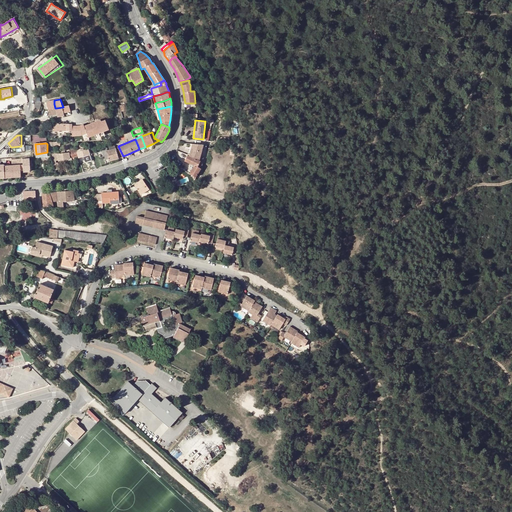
[(192,156),(200,159),(204,144),(203,144),(195,143),(193,143),(190,155),(192,156)]
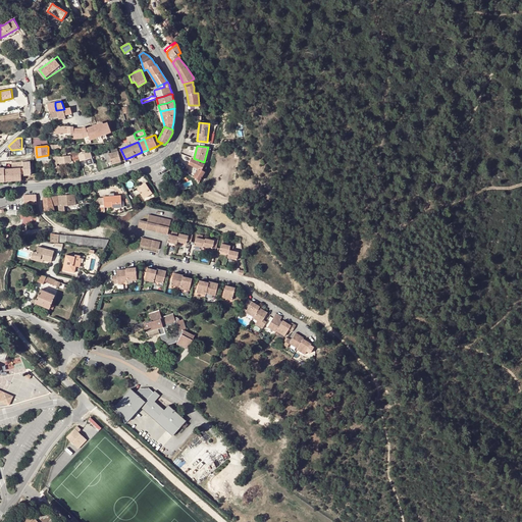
[(98,157),(101,156),(104,155),(107,163),(111,162),(109,154),(110,154),(107,147),(100,150),(96,152),(98,157)]
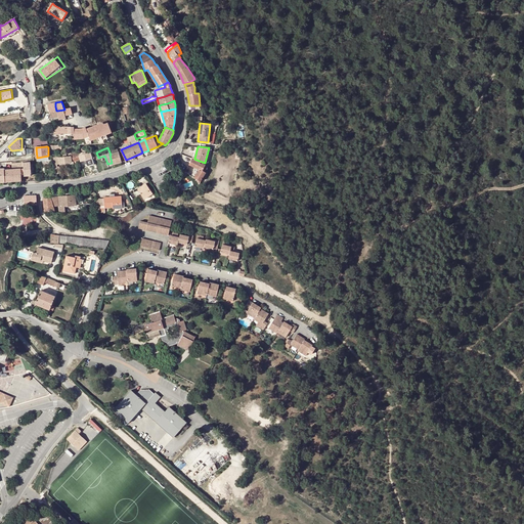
[(81,160),(81,162),(92,158),(90,151),(86,154),(81,155),(79,156),(81,160)]
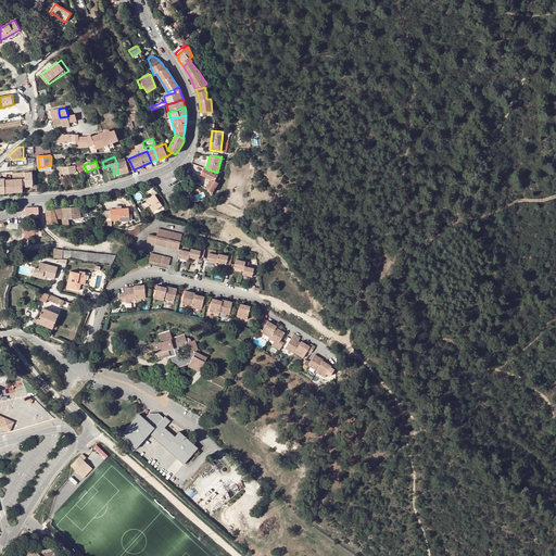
[(77,162),(75,163),(78,172),(84,169),(86,169),(84,165),(84,162),(77,162)]
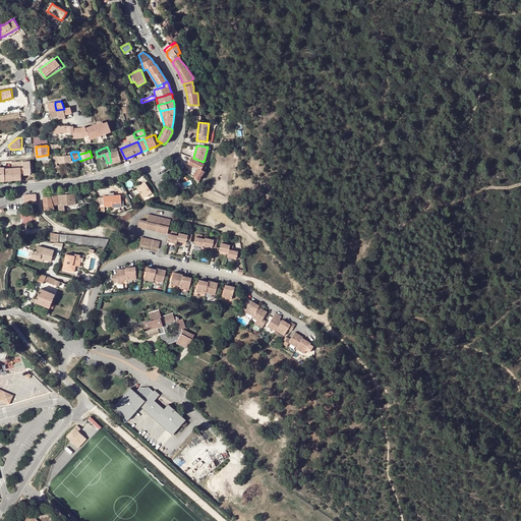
[(121,161),(118,152),(114,153),(112,153),(110,154),(109,154),(111,162),(111,164),(116,162),(121,161)]
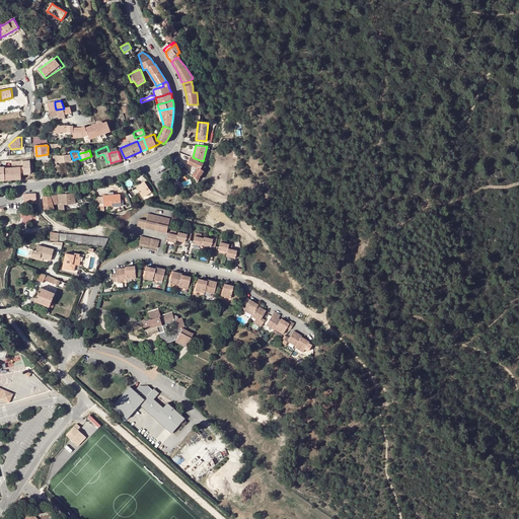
[(59,156),(58,154),(55,154),(51,155),(56,172),(61,170),(59,164),(58,165),(57,162),(71,160),(70,154),(59,156)]
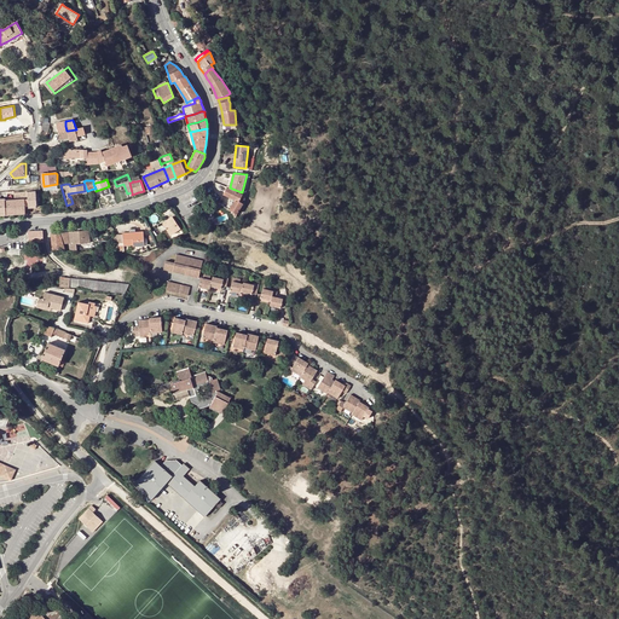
[(239,203),(243,195),(227,187),(224,195),(235,201),(230,210),(236,215),(243,206),(239,203)]
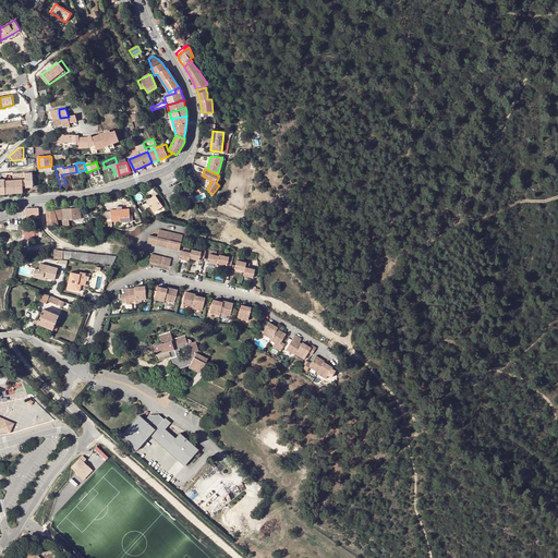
[(13,187),(13,180),(7,181),(4,181),(5,192),(5,193),(13,193),(14,193),(13,192),(13,187)]
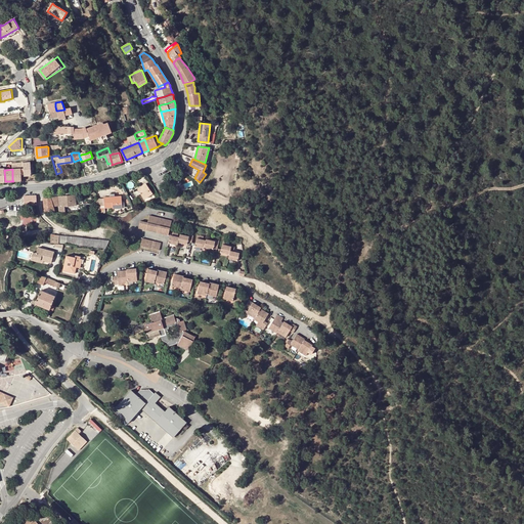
[(20,169),(12,169),(12,176),(12,180),(13,181),(22,180),(22,174),(20,169)]
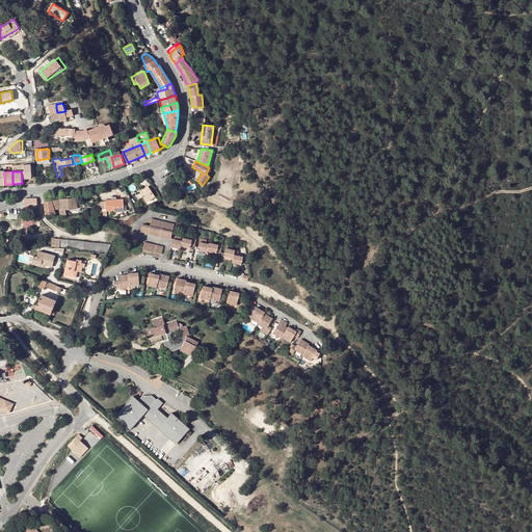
[(151,200),(155,196),(149,186),(140,192),(147,202),(151,200)]
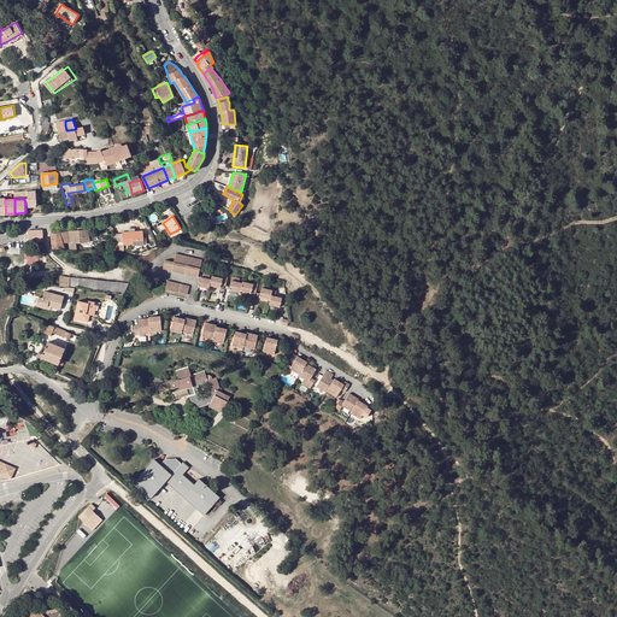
[(43,229),(28,230),(29,241),(43,241),(43,229)]
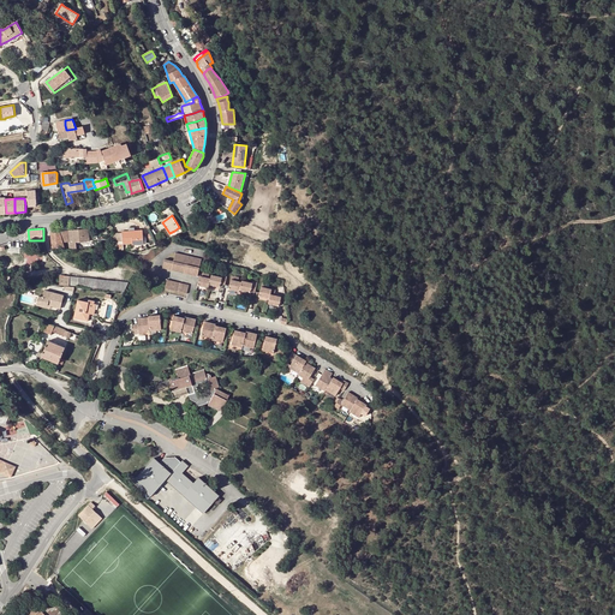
[(73,230),(60,232),(63,242),(64,242),(67,242),(69,249),(75,249),(75,242),(89,240),(89,234),(85,234),(85,230),(73,230)]
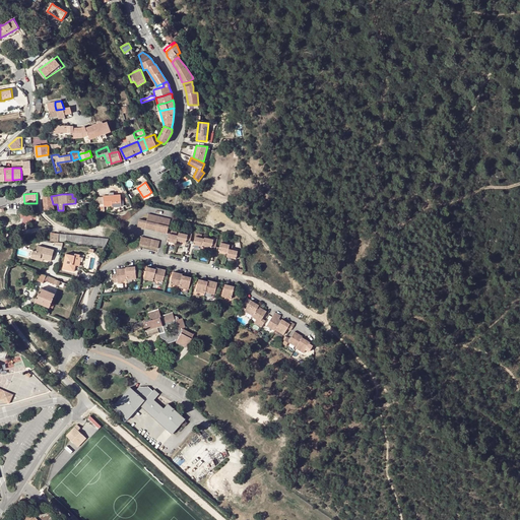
[(115,195),(109,195),(104,196),(105,206),(112,205),(112,206),(117,206),(117,203),(121,203),(121,194),(115,195)]
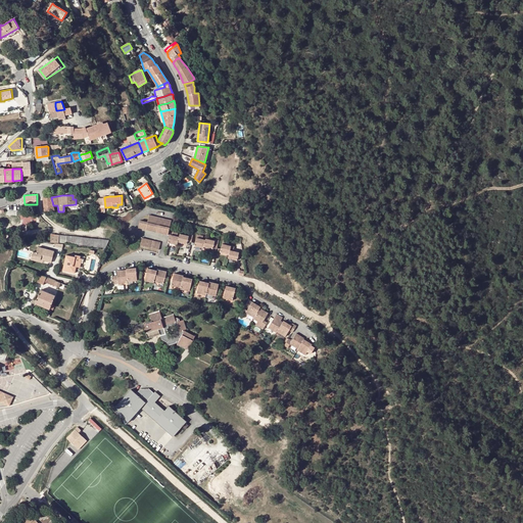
[(53,205),(51,197),(43,197),(43,199),(45,211),(55,209),(54,205),(53,205)]
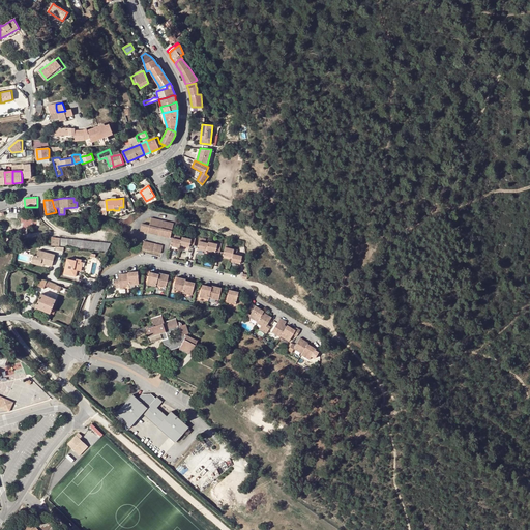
[(148,225),(142,223),(140,230),(170,237),(173,223),(150,216),(148,225)]
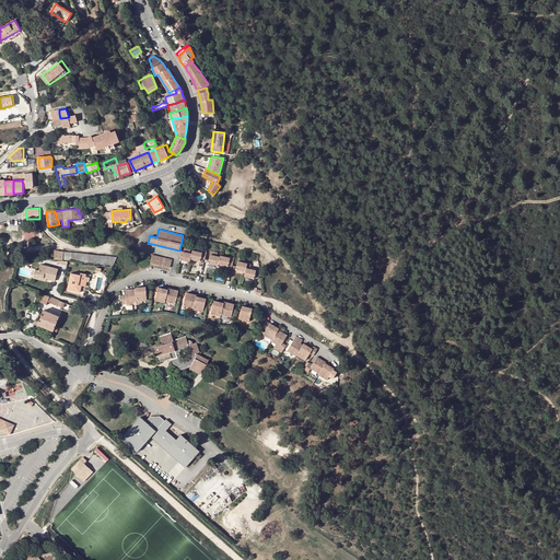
[(183,253),(182,253),(179,259),(189,261),(190,258),(191,255),(189,254),(190,251),(184,249),(183,253)]
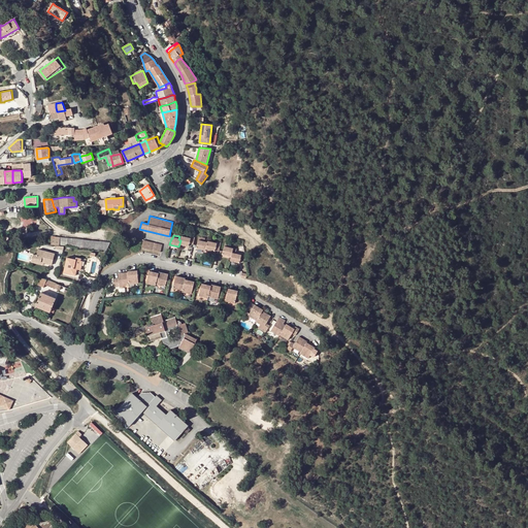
[(182,236),(180,240),(179,243),(189,245),(190,242),(193,242),(195,236),(191,235),(191,238),(182,236)]
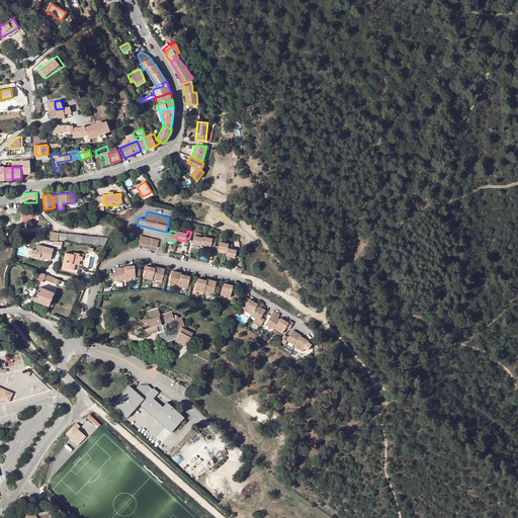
[(195,232),(192,243),(201,245),(201,244),(203,237),(200,237),(201,234),(195,232)]
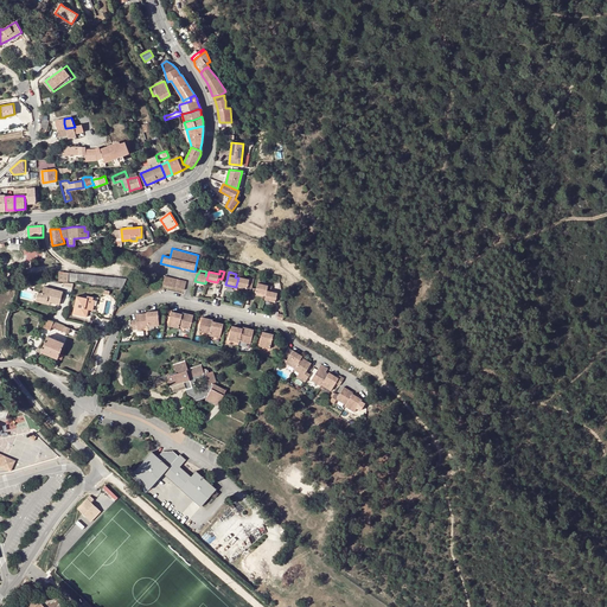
[(64,275),(58,274),(58,281),(63,281),(68,282),(74,282),(123,288),(126,283),(127,279),(69,273),(64,273),(64,275)]
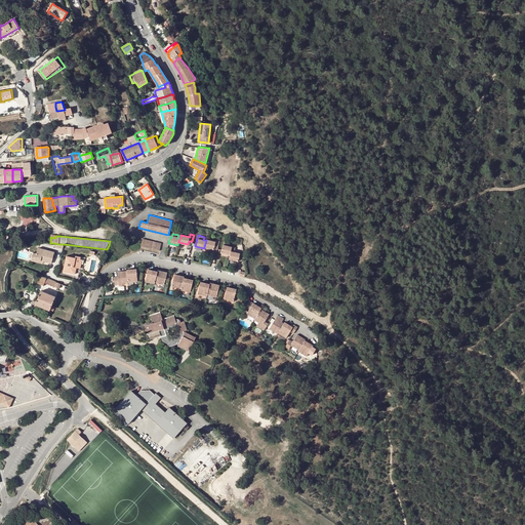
[(143,238),(140,246),(160,250),(162,243),(143,238)]
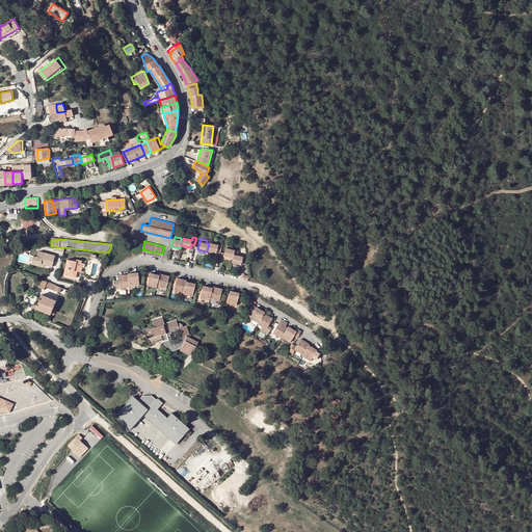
[(209,242),(209,243),(207,250),(216,253),(217,251),(220,253),(222,244),(218,243),(218,244),(209,242)]
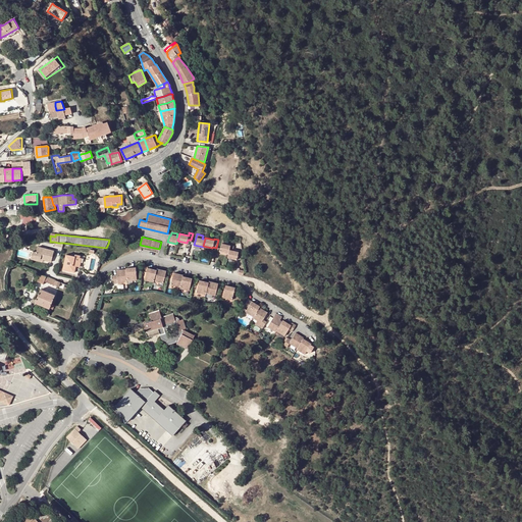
[(228,242),(222,240),(219,251),(228,253),(229,250),(230,246),(227,245),(228,242)]
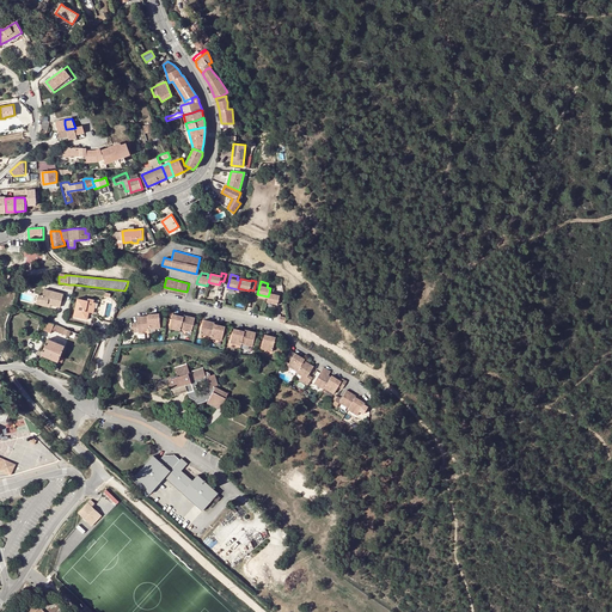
[(63,294),(44,289),(42,297),(41,303),(50,305),(60,307),(63,294)]
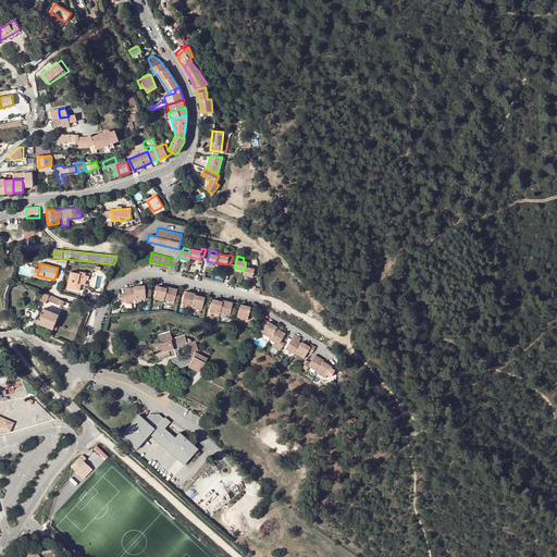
[(244,270),(243,275),(252,277),(255,269),(245,267),(244,270)]
